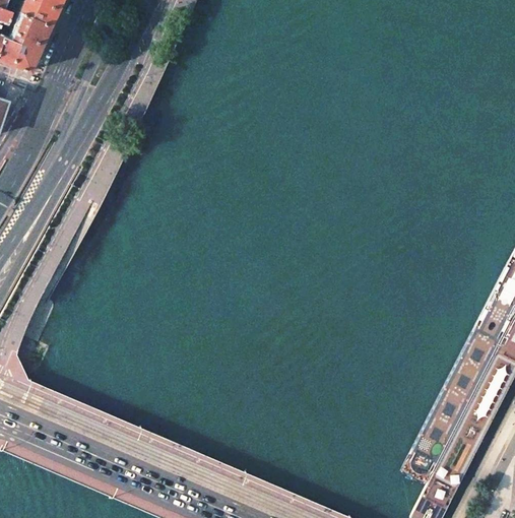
[(0,0),(0,6),(14,12),(15,10),(16,7),(8,4),(9,0),(0,0)]
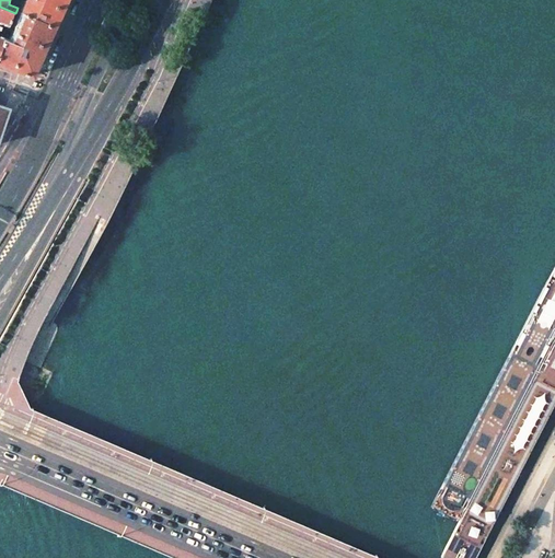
[(30,0),(27,8),(24,14),(58,30),(71,0),(30,0)]
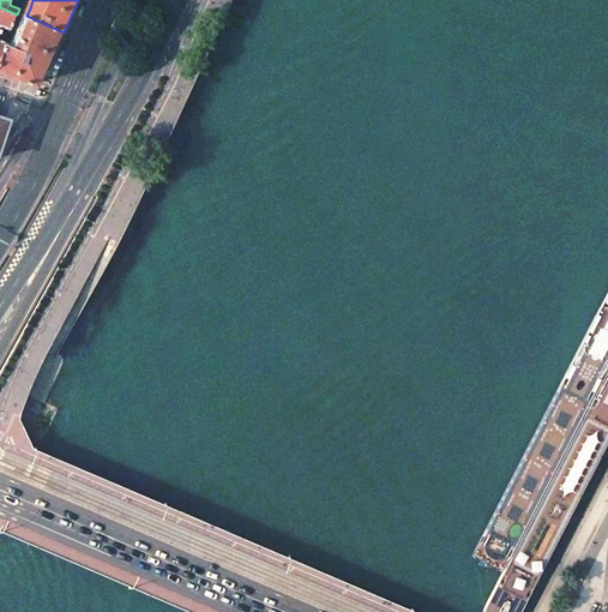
[(17,15),(0,7),(0,63),(7,42),(0,39),(0,25),(12,30),(17,15)]
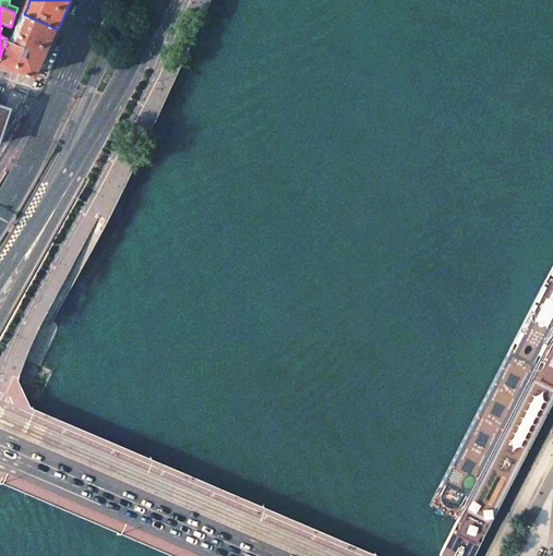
[(58,29),(24,14),(13,40),(7,38),(0,57),(0,64),(36,79),(58,29)]
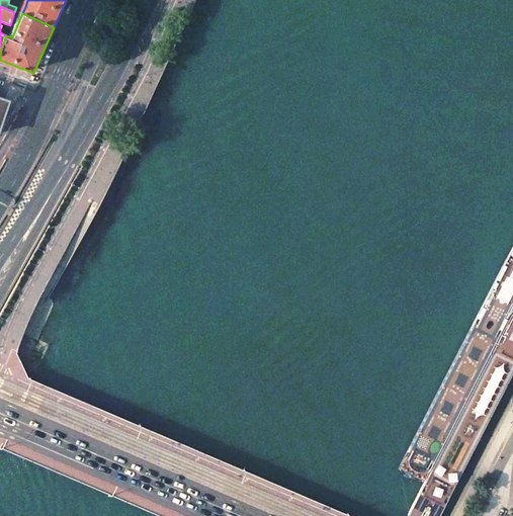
[(0,133),(10,103),(0,99),(0,133)]
